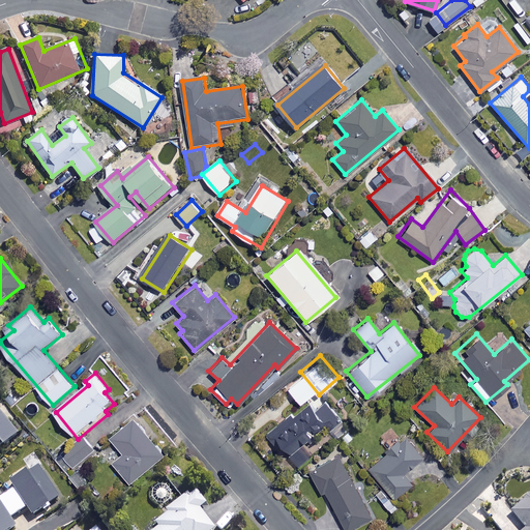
[(336,417),(323,400),(312,409),(306,403),(270,432),(294,462),(305,453),(299,446),(336,417)]
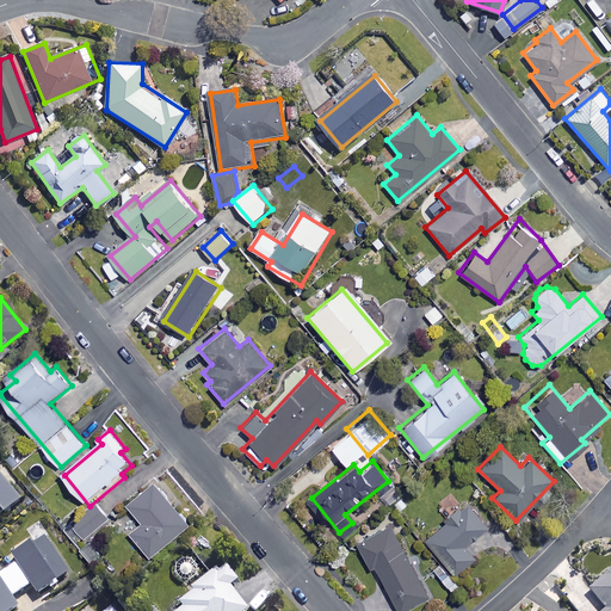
[(26,506),(0,474),(0,520),(7,516),(10,519),(26,506)]
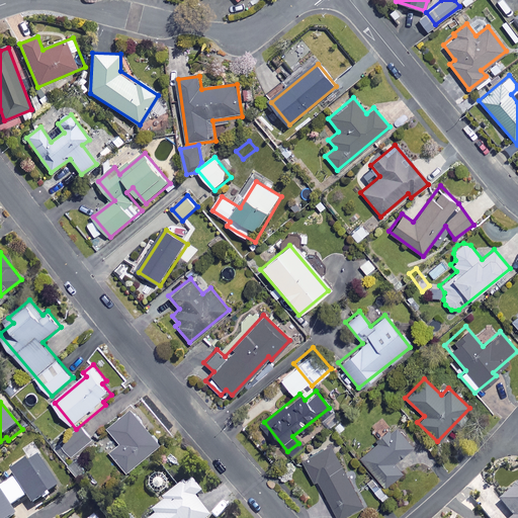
[(331,410),(321,417),(329,426),(338,419),(331,410)]
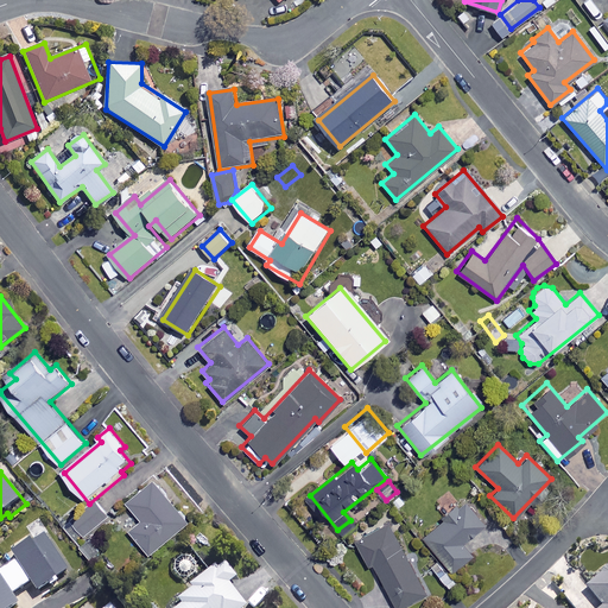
[(189,524),(156,483),(130,505),(144,523),(132,532),(150,555),(189,524)]
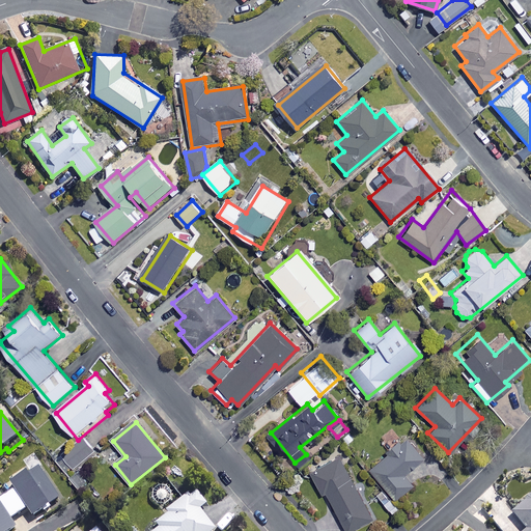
[(422,457),(404,436),(367,466),(393,499),(412,484),(403,473),(422,457)]
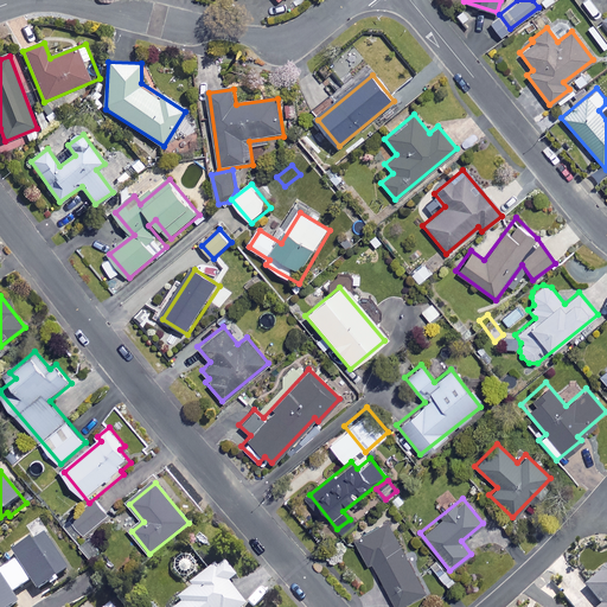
[(107,512),(97,500),(66,526),(77,538),(107,512)]
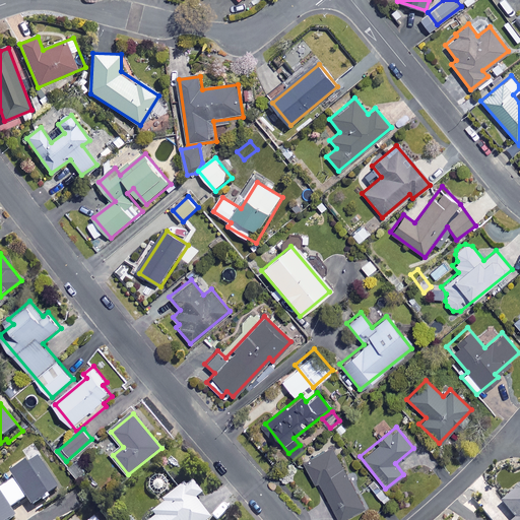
[(339,519),(365,507),(331,446),(302,461),(314,482),(317,480),(338,519),(339,519)]
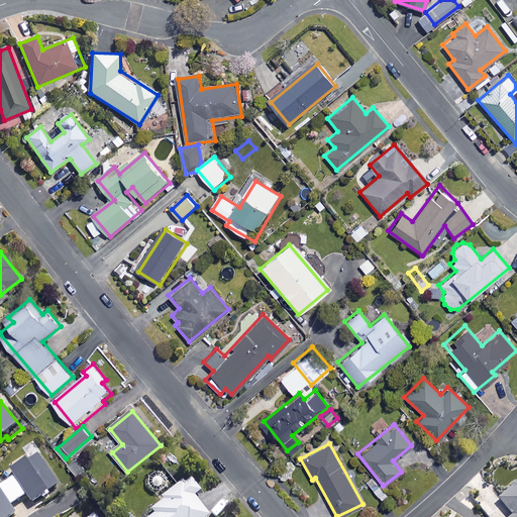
[(61,489),(41,457),(13,475),(16,480),(1,490),(0,488),(0,516),(15,516),(17,516),(12,507),(28,497),(33,505),(61,489)]
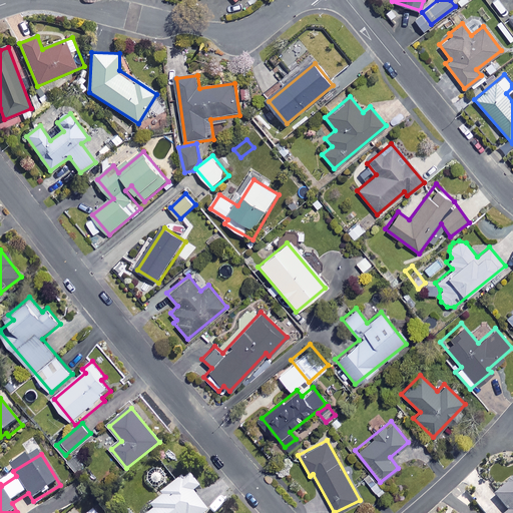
[(385,492),(368,472),(361,478),(379,498),(385,492)]
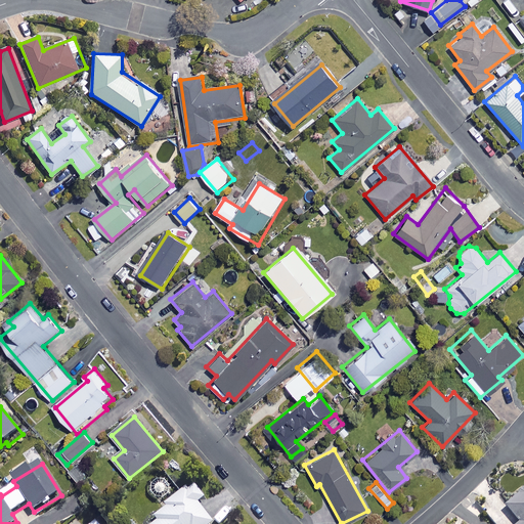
[(206,499),(195,485),(155,515),(159,522),(156,523),(211,523),(213,523),(199,505),(206,499)]
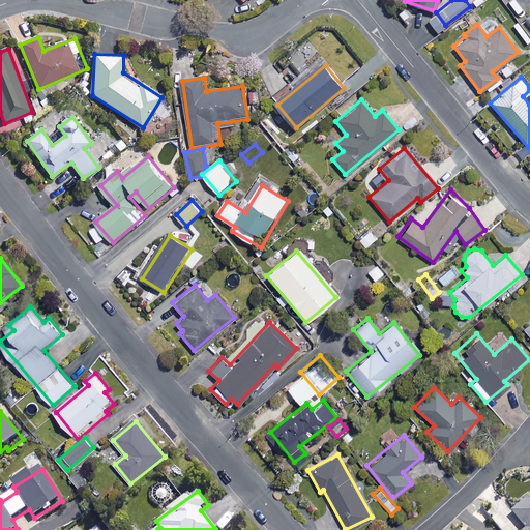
[(529,529),(529,493),(509,510),(524,528),(522,529),(529,529)]
